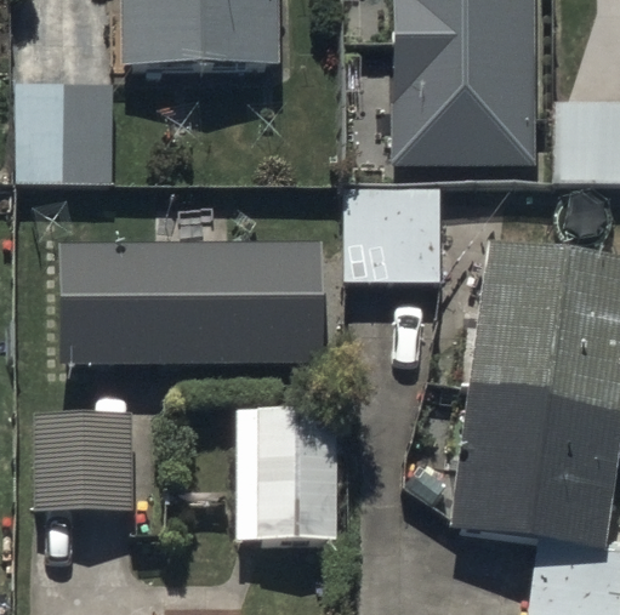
[(113,0),(114,61),(271,60),(269,0),(113,0)]
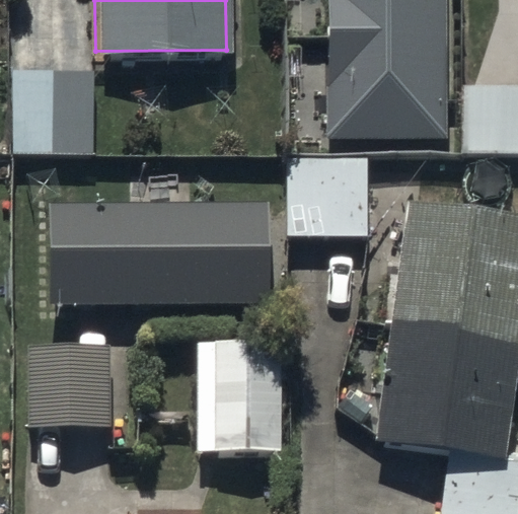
[(327,0),(329,137),(444,136),(443,0),(327,0)]
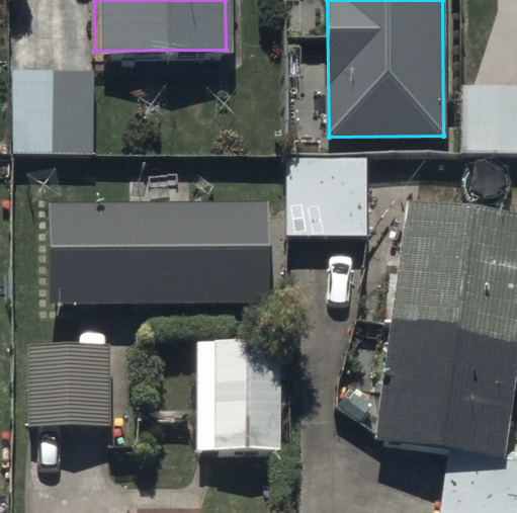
[(15,155),(93,156),(94,74),(16,74),(15,155)]
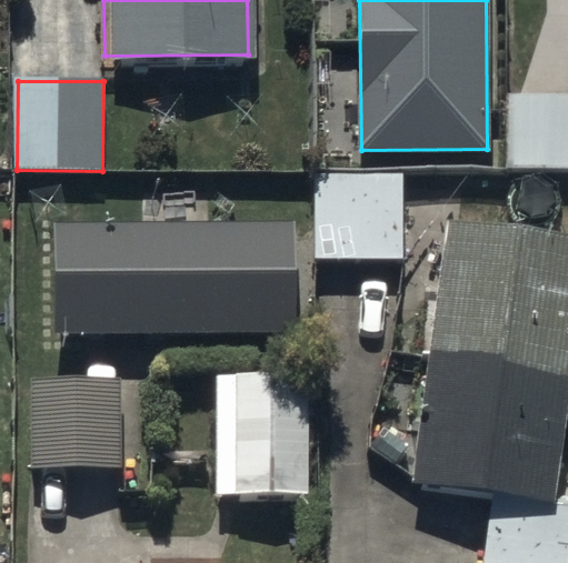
[(567,90),(514,90),(514,164),(567,163),(567,90)]
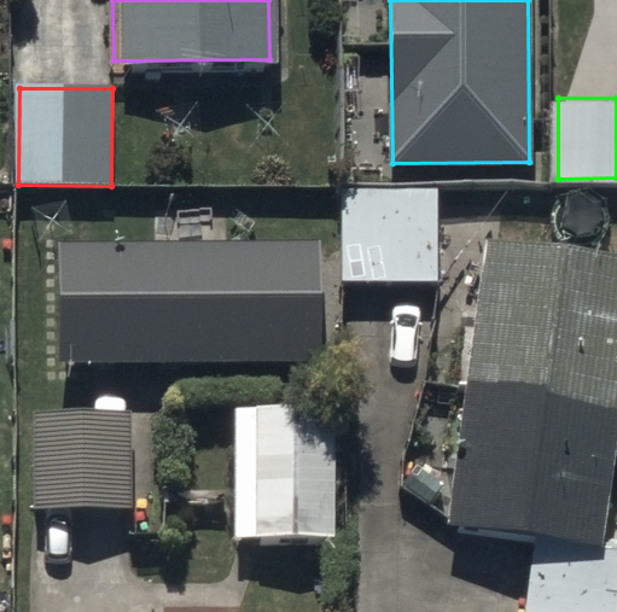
[(339,188),(341,274),(436,273),(435,187),(339,188)]
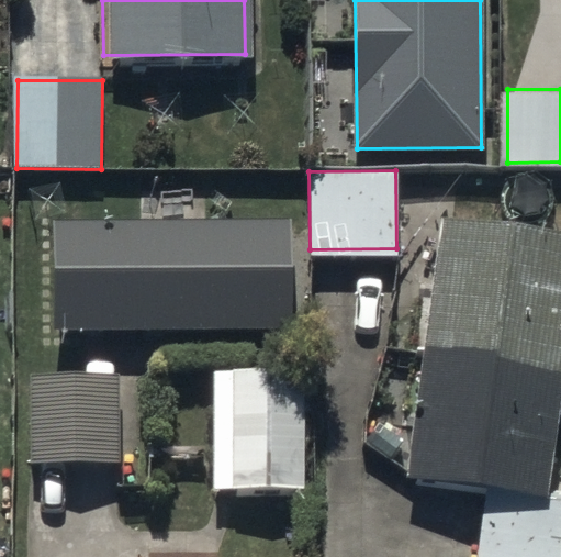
[(49,222),(51,332),(285,330),(284,220),(49,222)]
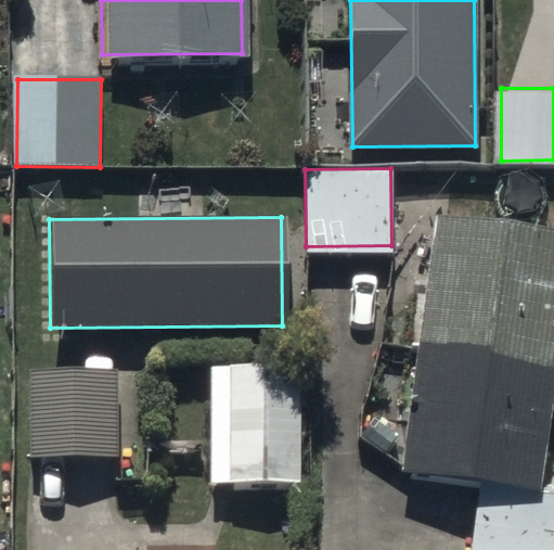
[(403,476),(539,495),(553,378),(553,235),(438,220),(403,476)]
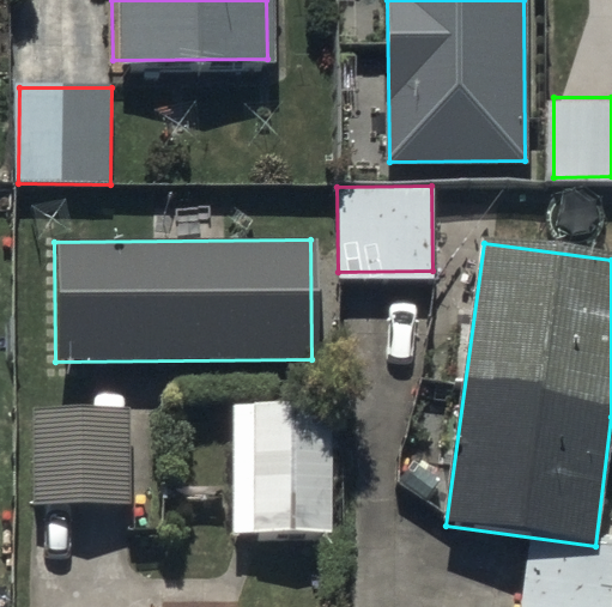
[(332,402),(234,404),(234,539),(332,539),(332,402)]
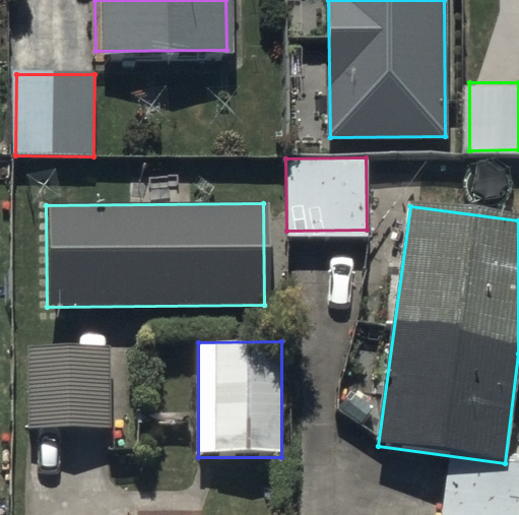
[(111,346),(27,348),(29,434),(113,432),(111,346)]
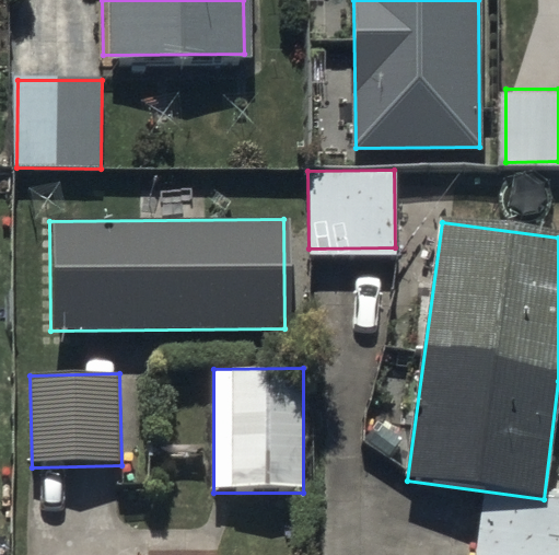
All buildings are outlined.
